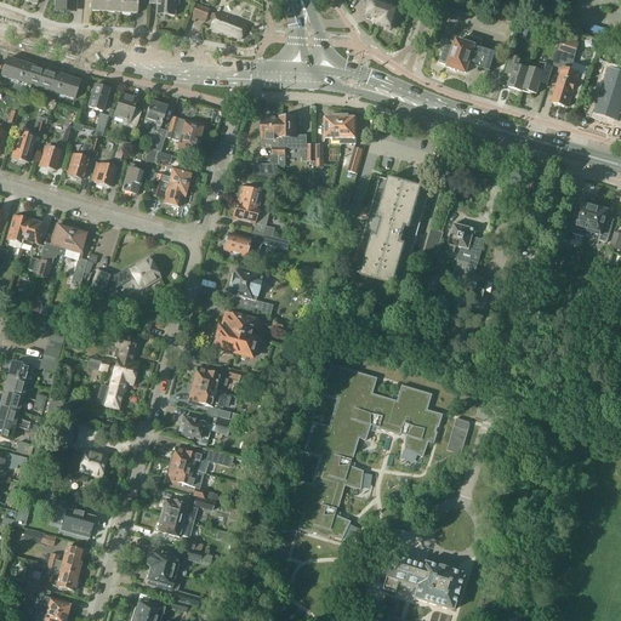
[(56,0),(56,10),(77,11),(75,0),(56,0)]
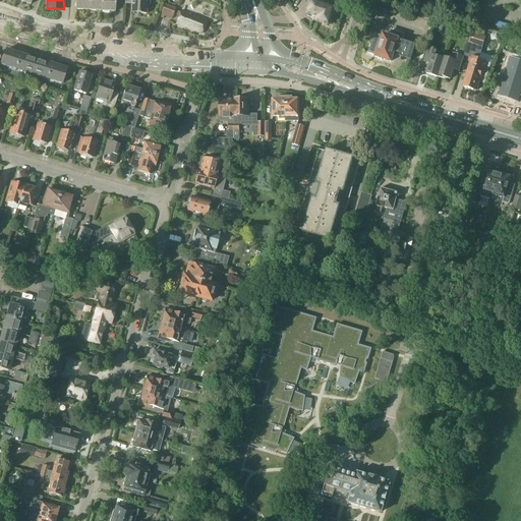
[(76,0),(76,9),(90,10),(90,0),(76,0)]
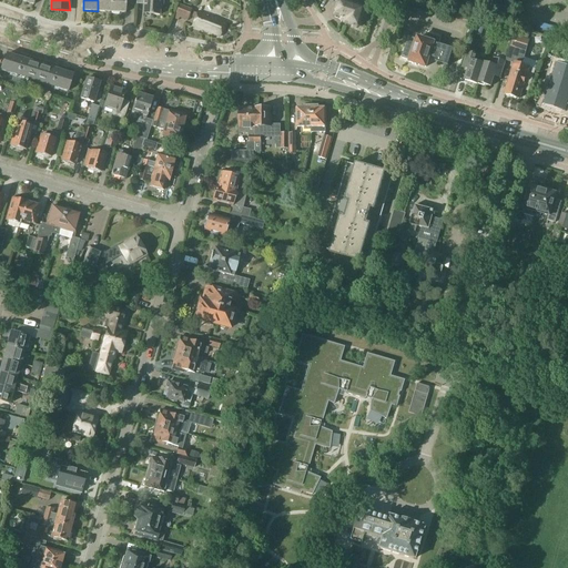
[(98,0),(98,11),(111,11),(112,0),(98,0)]
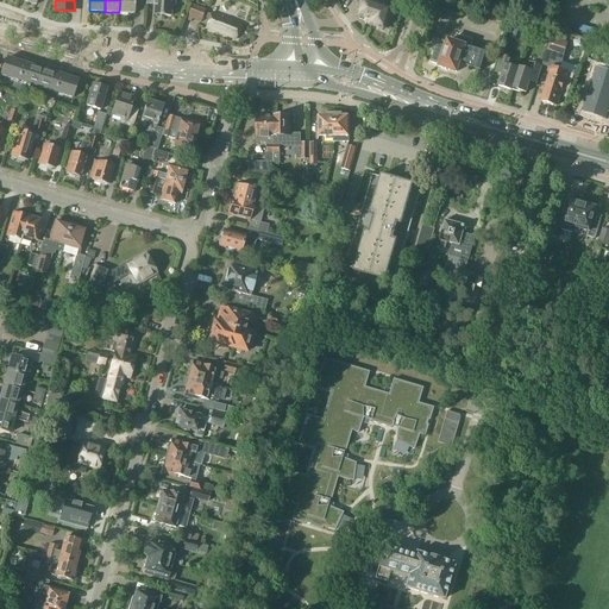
[(120,0),(119,12),(135,13),(135,0),(120,0)]
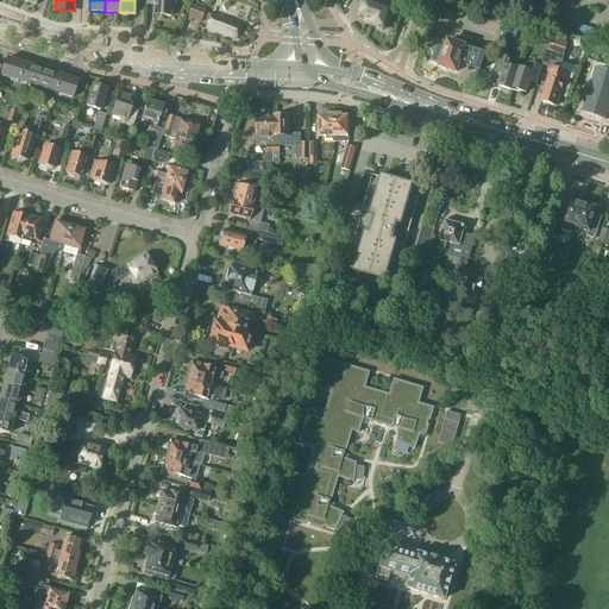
[(145,0),(145,4),(154,5),(154,14),(170,16),(171,6),(174,6),(173,0),(145,0)]
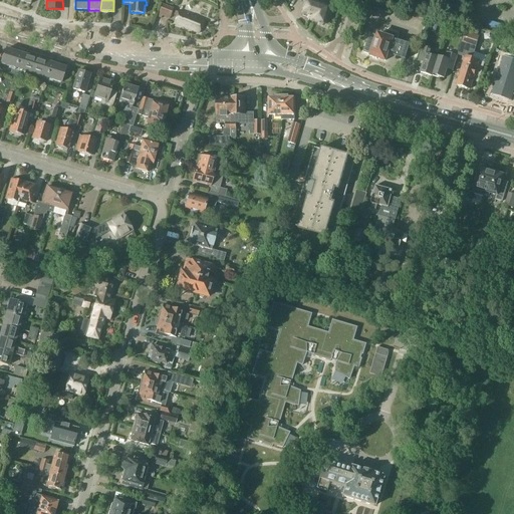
[(308,0),(307,0),(307,2),(303,13),(310,15),(309,17),(313,18),(313,20),(320,22),(321,24),(322,25),(326,23),(327,20),(325,19),(329,7),(316,3),(317,0),(316,0),(314,0),(313,2),(308,0)]
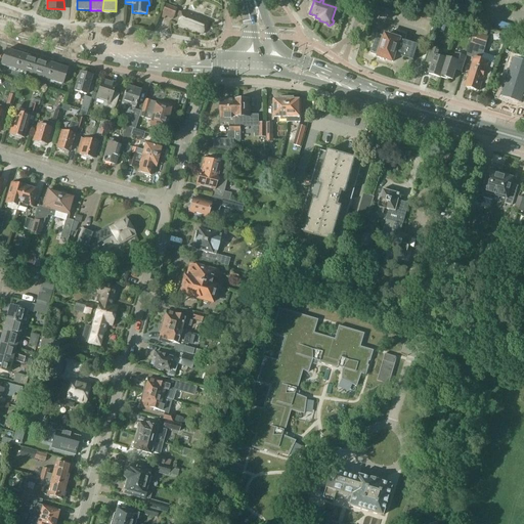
[(165,16),(173,19),(177,9),(165,4),(161,16),(165,18),(165,16)]
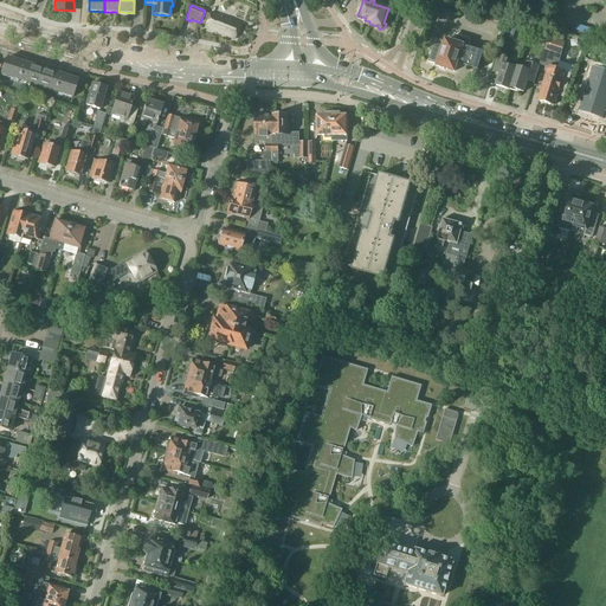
[(205,27),(234,39),(240,24),(211,13),(211,14),(207,13),(205,18),(208,19),(205,27)]
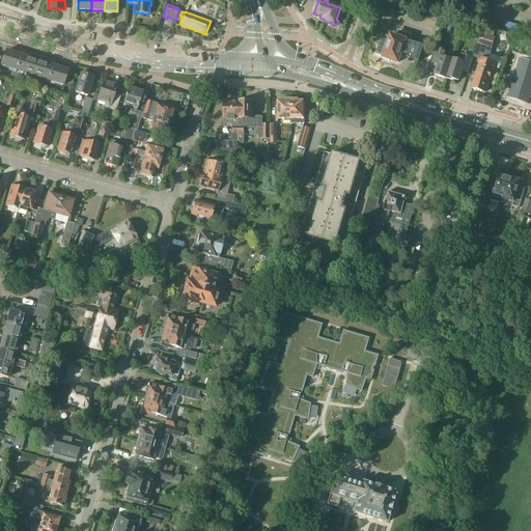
[(444,32),(450,34),(453,25),(446,23),(444,32)]
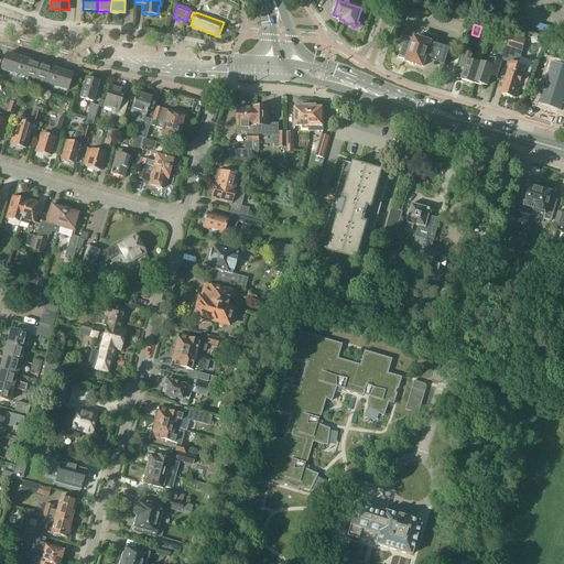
[(513,28),(511,35),(508,45),(506,45),(501,60),(510,62),(501,93),(516,98),(519,88),(524,90),(532,68),(519,64),(527,40),(524,39),(527,32),(513,28)]
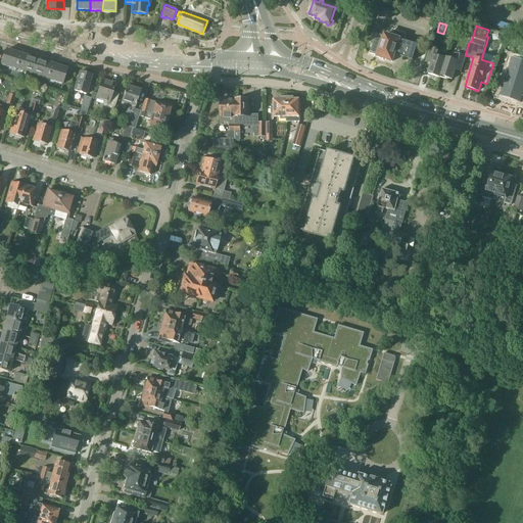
[(391,37),(384,34),(383,36),(375,34),(369,52),(377,55),(377,56),(378,57),(379,58),(383,60),(383,59),(385,59),(391,61),(392,58),(395,59),(400,56),(412,60),(417,45),(403,40),(405,35),(393,31),(391,37)]
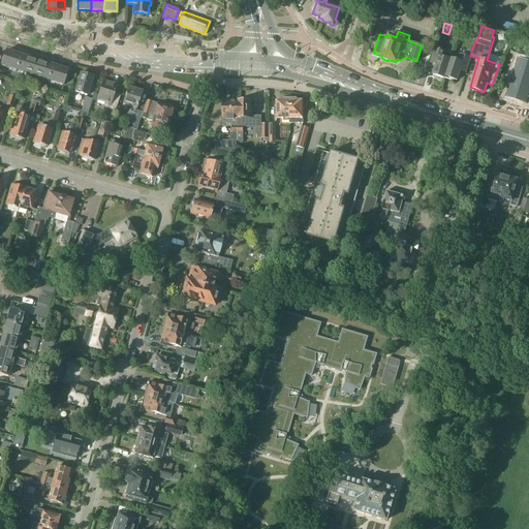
[(430,61),(436,63),(432,74),(444,79),(445,76),(446,76),(450,62),(452,60),(449,60),(449,62),(443,60),(446,51),(435,48),(434,50),(430,61)]
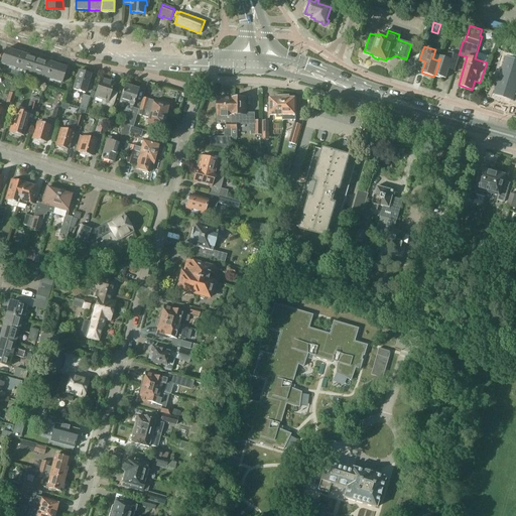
[(6,48),(2,65),(12,68),(11,75),(17,77),(19,70),(43,78),(41,84),(48,86),(50,80),(61,83),(67,68),(6,48)]
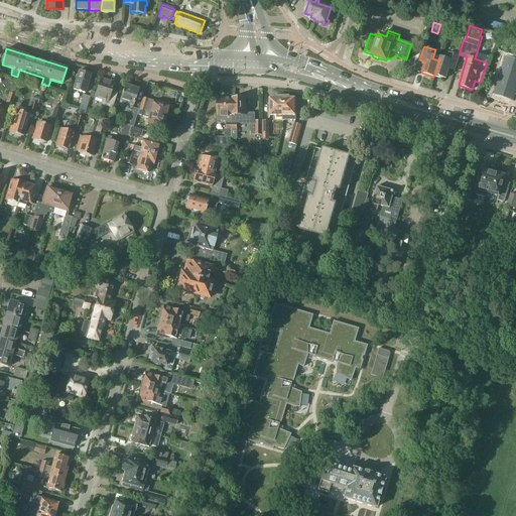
[(445,60),(440,58),(439,60),(435,75),(445,79),(448,68),(455,70),(459,57),(447,54),(445,60)]
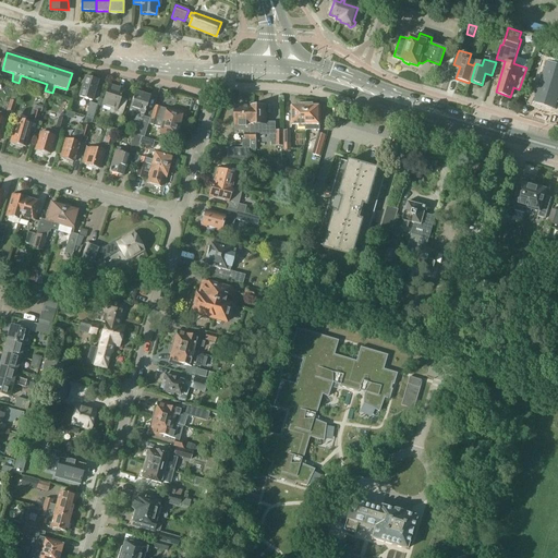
[(533,105),(557,112),(557,109),(557,68),(546,64),(533,105)]
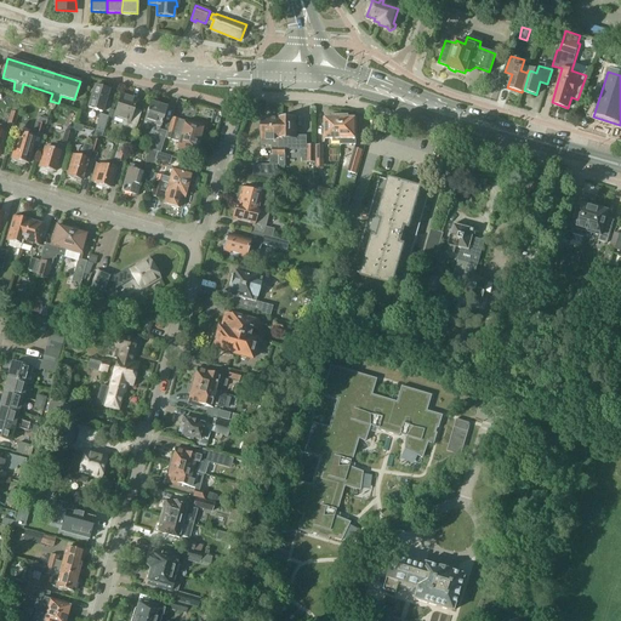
[(95,85),(89,107),(102,112),(109,90),(95,85)]
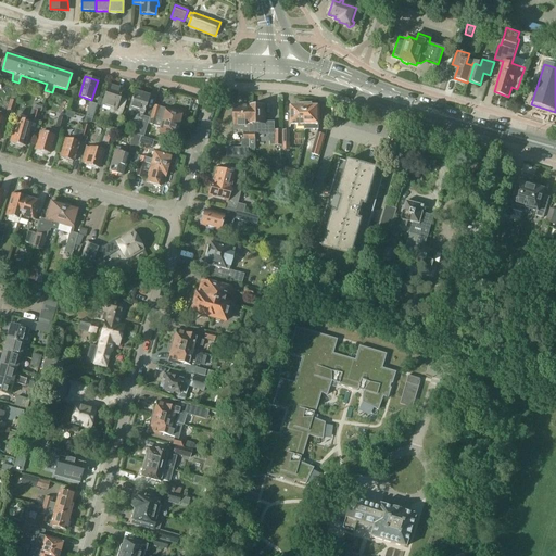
[(123,89),(109,84),(101,104),(110,108),(109,112),(121,116),(125,102),(118,100),(123,89)]
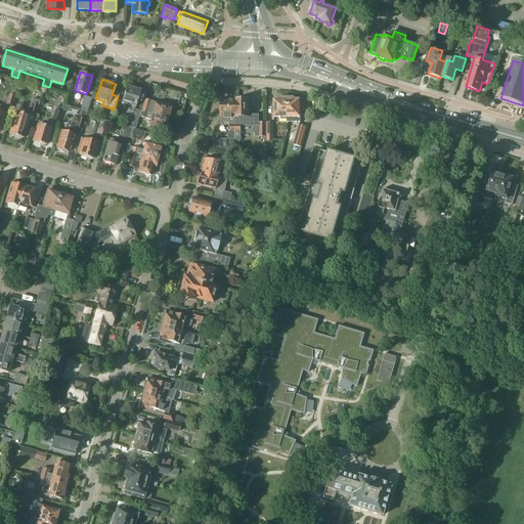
[(126,125),(135,128),(141,111),(134,108),(140,90),(127,85),(122,102),(129,105),(128,110),(133,112),(131,119),(128,118),(126,125)]
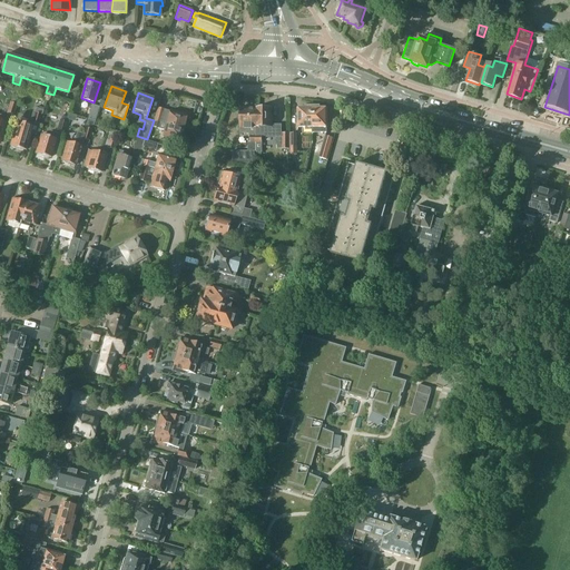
[(10,123),(12,115),(13,115),(17,105),(10,102),(7,114),(8,114),(8,117),(0,115),(0,140),(6,124),(7,120),(10,123)]
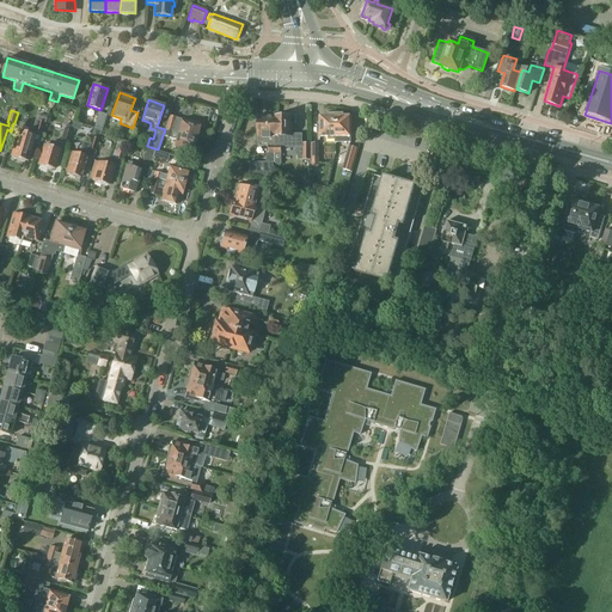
[(99,112),(95,128),(102,130),(106,115),(99,112)]
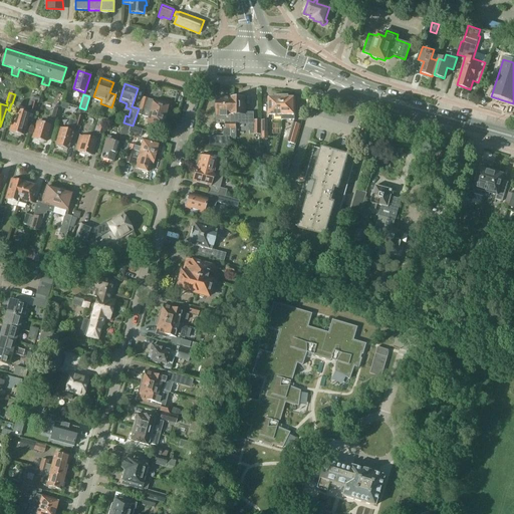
[(282,114),(282,95),(275,95),(275,97),(269,97),(269,114),(282,114)]
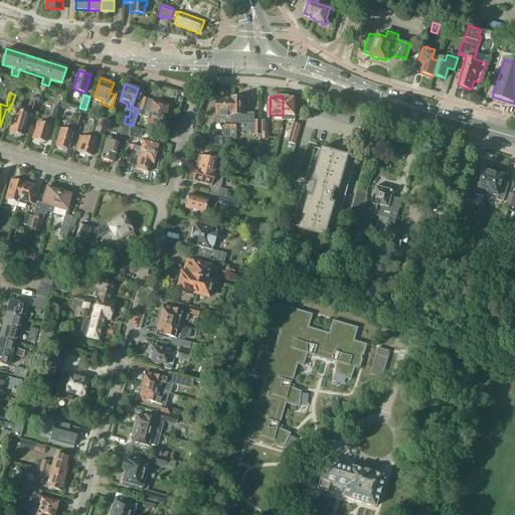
[(289,96),(283,96),(283,115),(295,115),(295,98),(289,98),(289,96)]
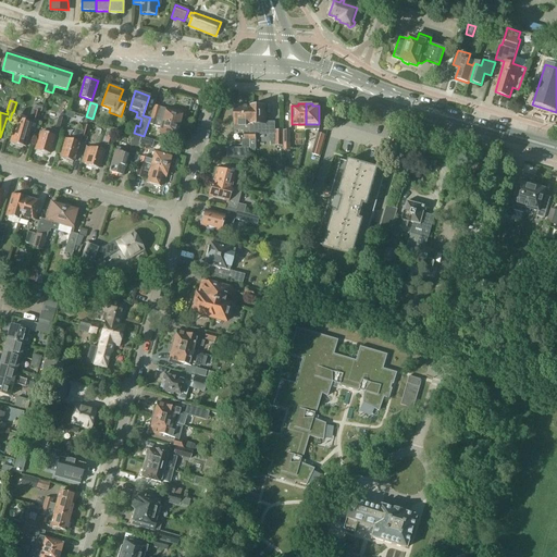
[(161,122),(181,126),(183,115),(182,114),(183,113),(165,109),(159,108),(153,106),(150,119),(156,120),(156,121),(161,122)]
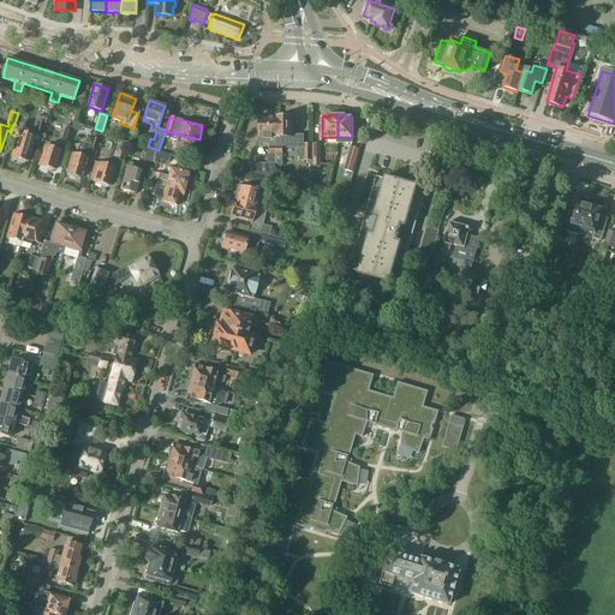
[(276,154),(276,117),(260,117),(260,143),(269,143),(269,154),(276,154)]
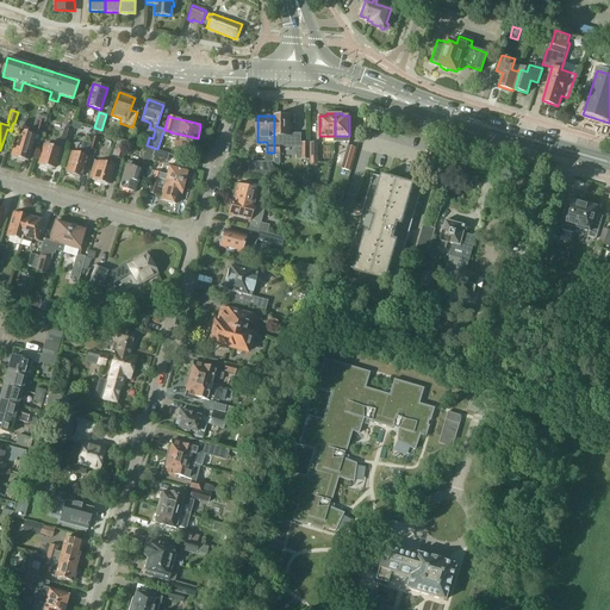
[(290,116),(274,116),(274,153),(274,159),(280,159),(280,144),(281,144),(281,135),(290,135),(290,116)]
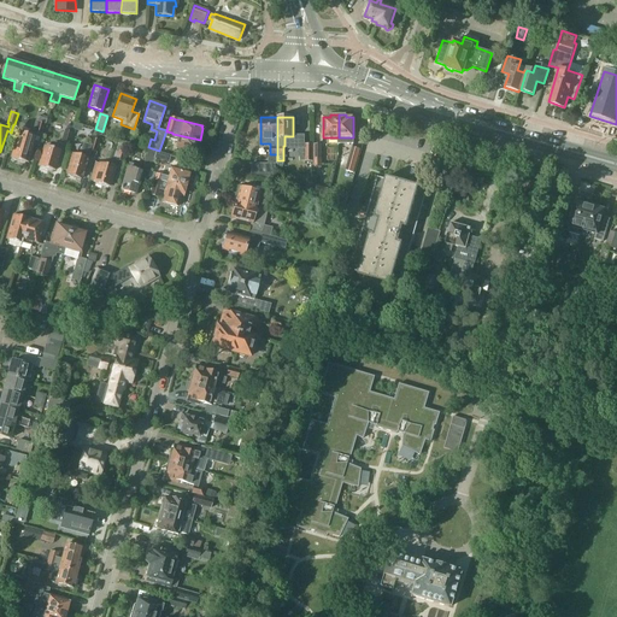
[(69,144),(74,128),(66,125),(62,142),(69,144)]
